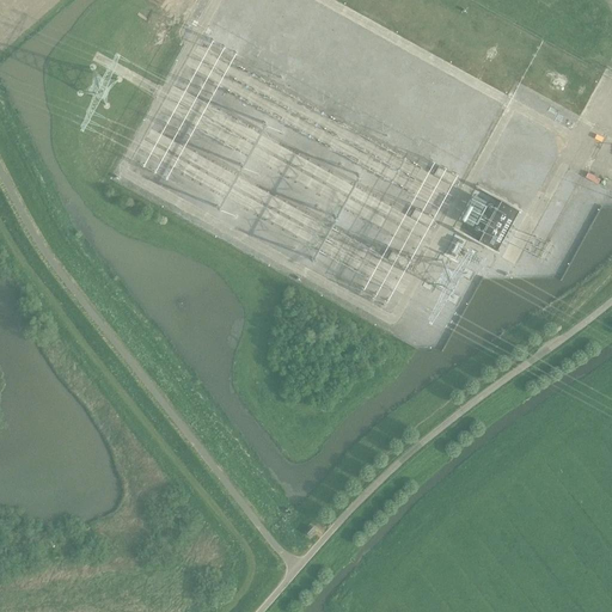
[(439,166),(434,175),(454,187),(459,178),(439,166)]
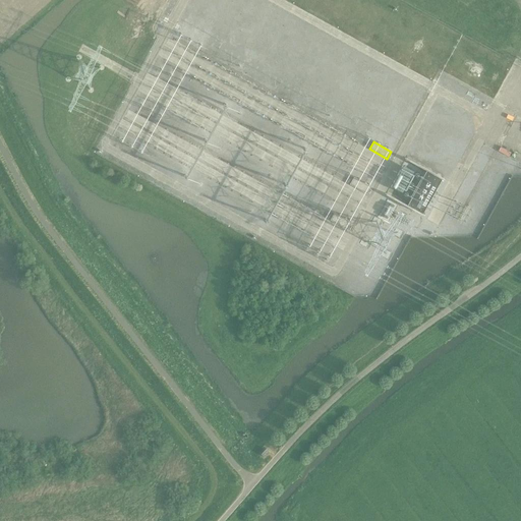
[(426,172),(407,207),(422,215),(442,180),(426,172)]
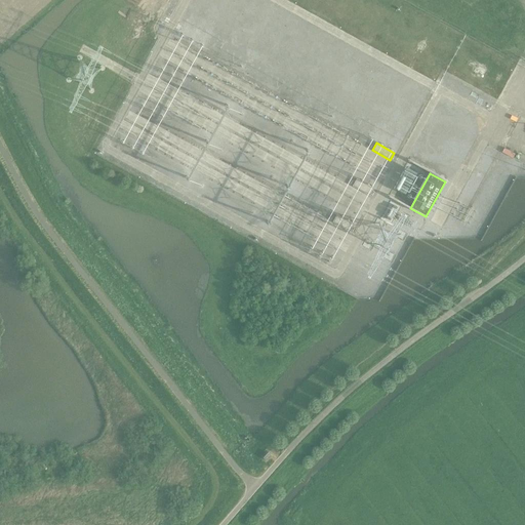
[(357,178),(353,186),(370,196),(374,189),(357,178)]
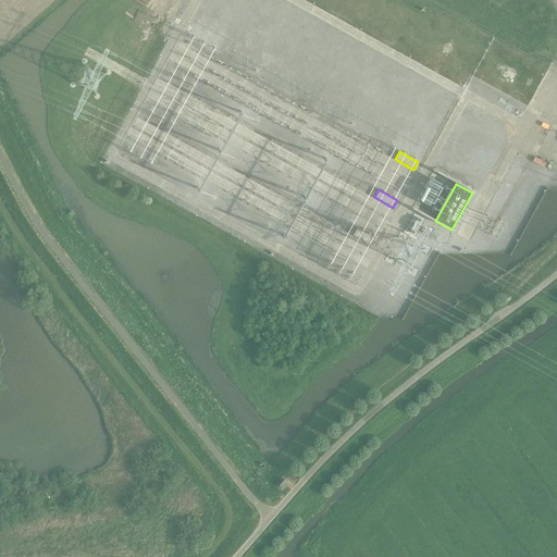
[(357,227),(353,235),(371,246),(375,238),(357,227)]
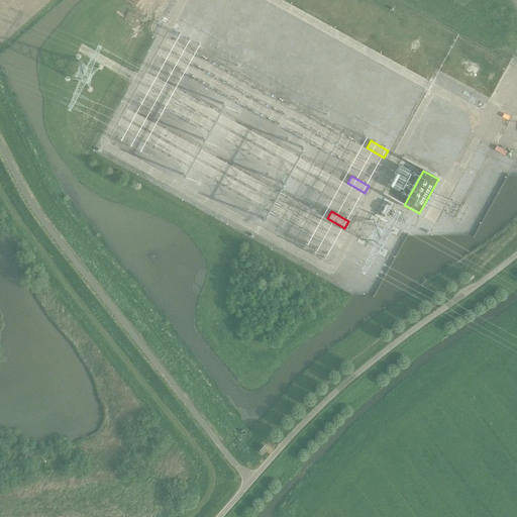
[(265,445),(260,451),(263,454),(268,448),(265,445)]
